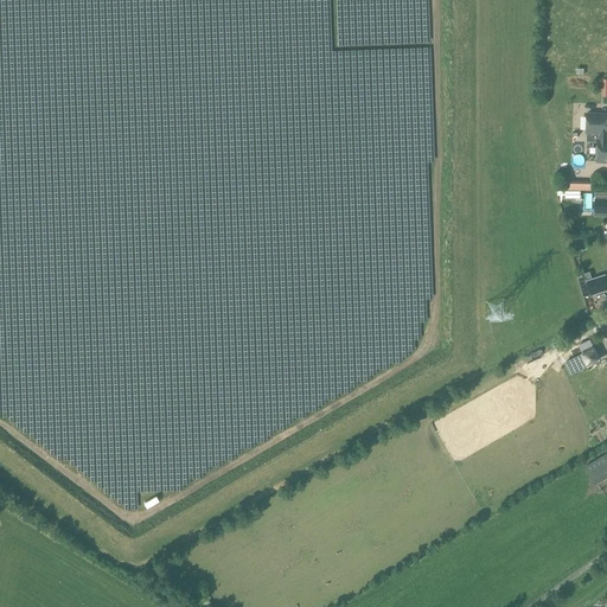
[(606,114),(588,114),(587,133),(601,134),(600,141),(599,141),(598,163),(606,161),(606,114)]
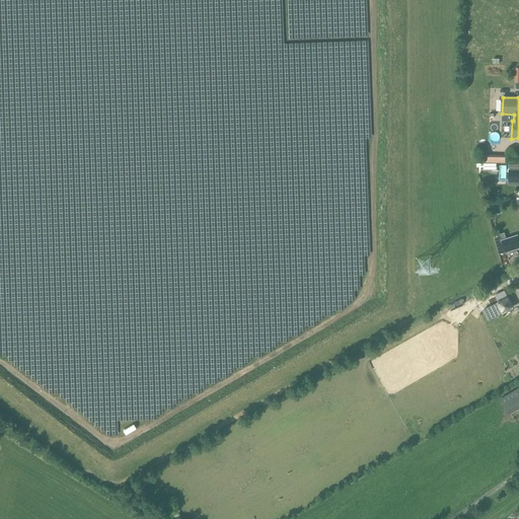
[(495,174),(496,164),(484,163),(483,173),(495,174)]
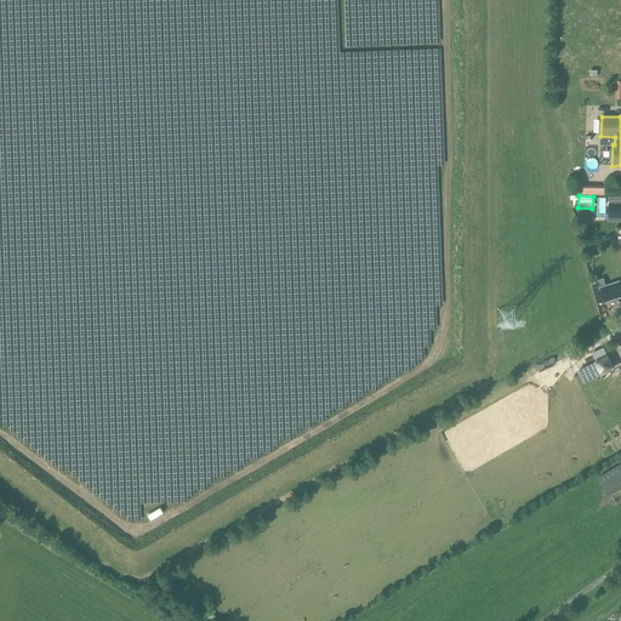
[(620,217),(620,203),(609,204),(609,217),(620,217)]
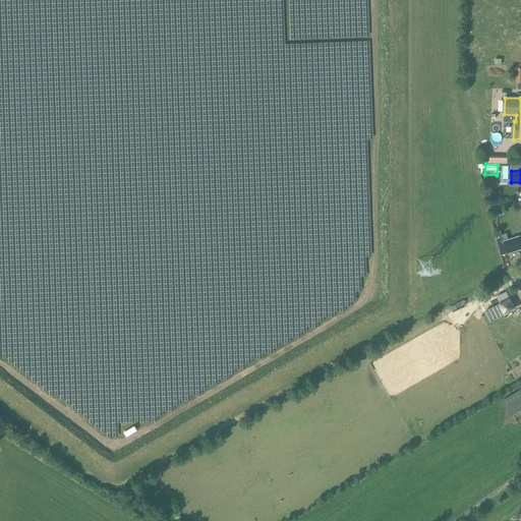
[(509,253),(520,248),(520,234),(504,240),(509,253)]
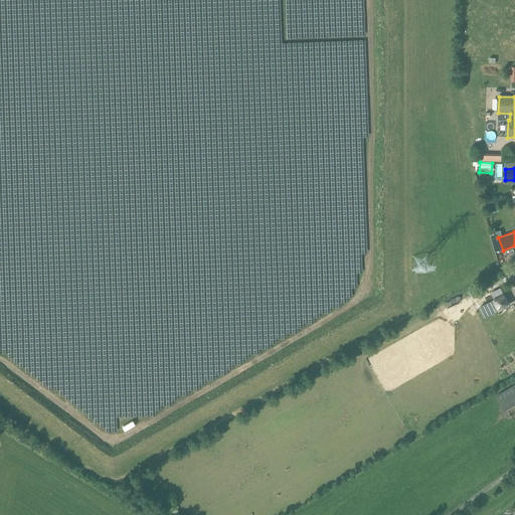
[(484,318),(498,311),(493,301),(479,308),(484,318)]
